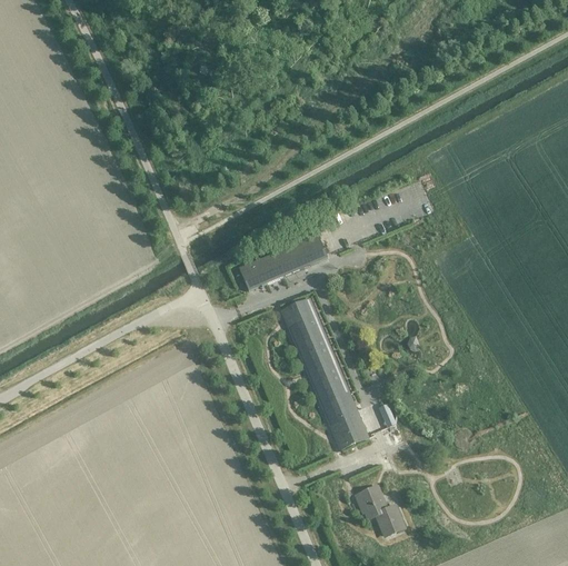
[(273,252),(240,267),(249,289),(282,275),(327,257),(317,234),(273,252)]
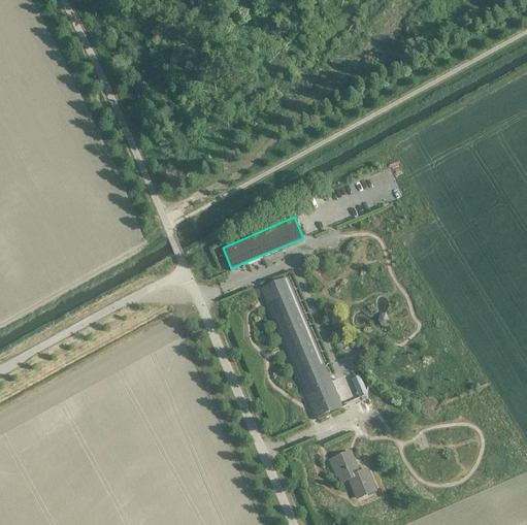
[(341,405),(287,276),(260,288),(315,416),(341,405)]
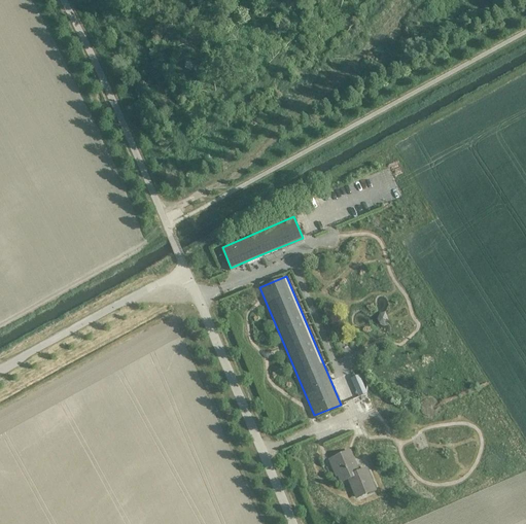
[(357,374),(350,377),(357,394),(364,391),(357,374)]
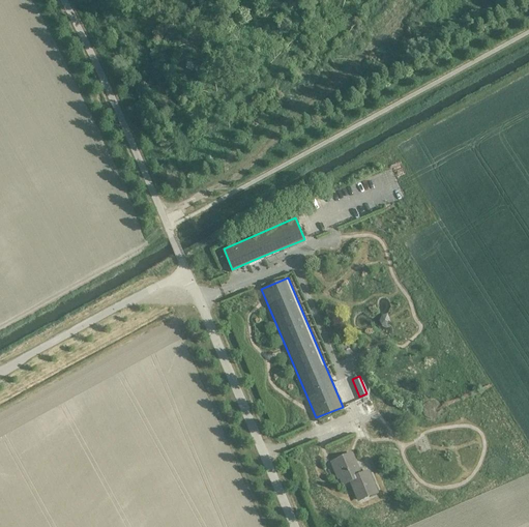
[(310,408),(304,398),(295,402),(300,413),(310,408)]
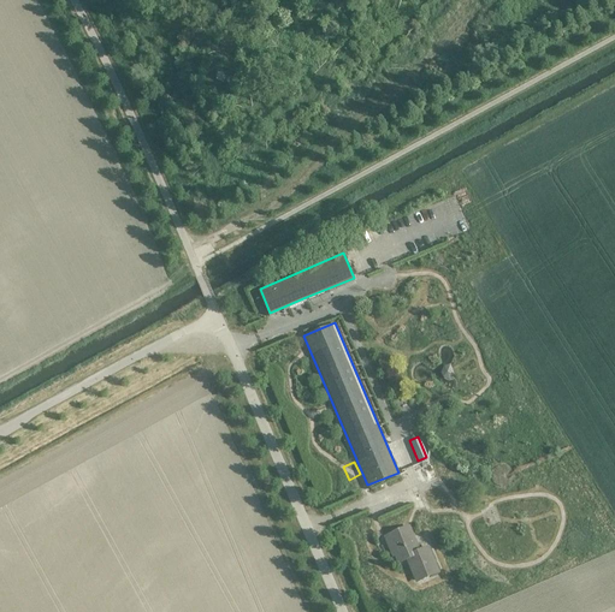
[(389,534),(385,536),(389,535),(394,548),(390,550),(392,553),(396,552),(398,559),(407,556),(417,577),(436,570),(426,547),(418,551),(407,527),(389,534)]
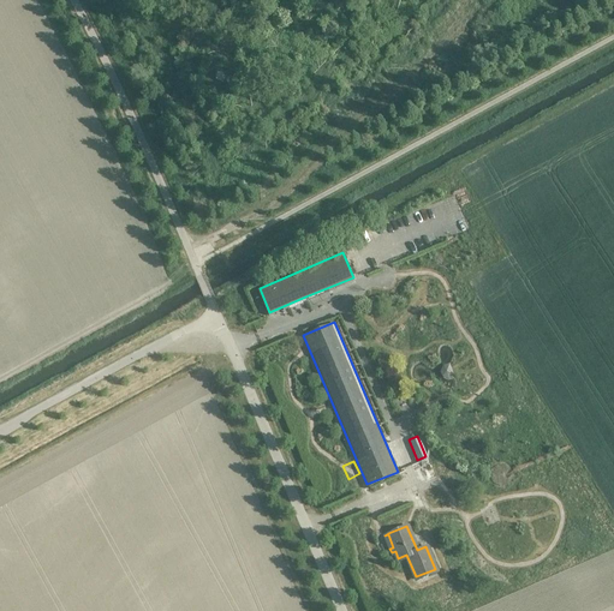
All buildings are outlined.
